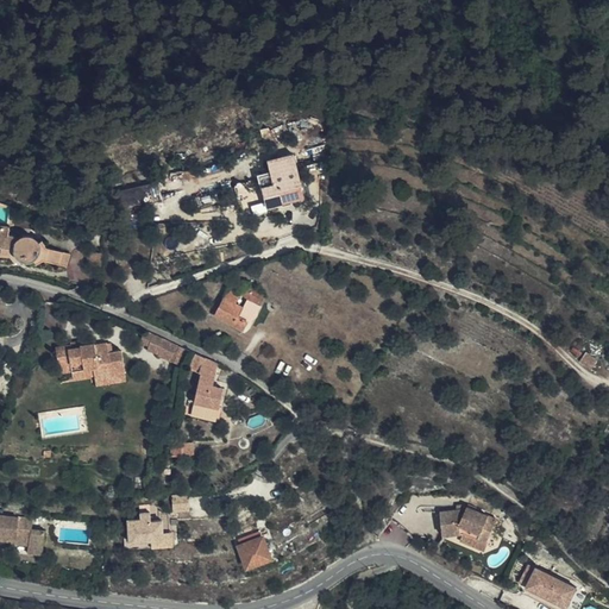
[(293,155),(268,161),(274,183),(278,203),(303,198),(293,155)]
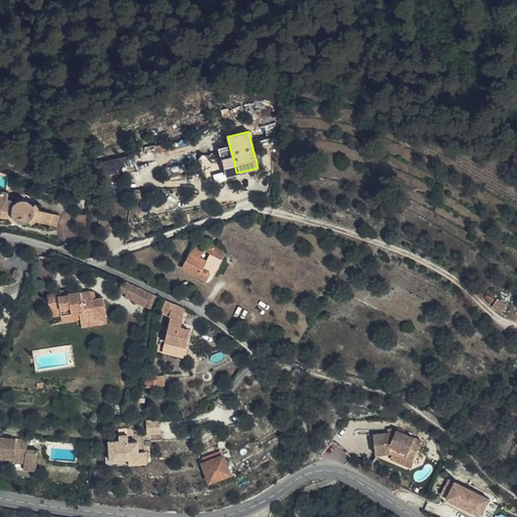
[(102,162),(106,175),(133,167),(129,153),(102,162)]
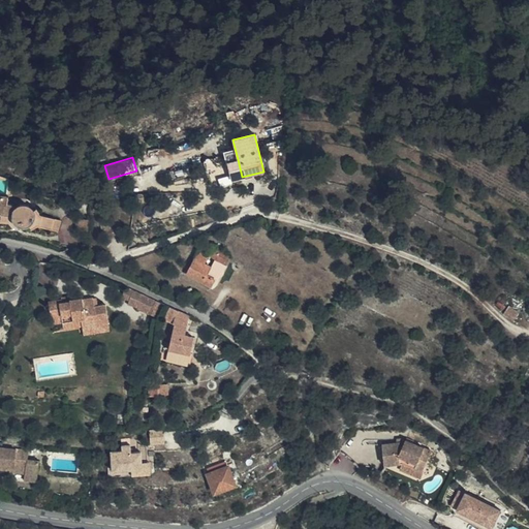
[(8,204),(8,197),(0,195),(0,222),(8,223),(11,228),(18,225),(23,227),(28,227),(29,226),(31,229),(38,226),(58,232),(62,220),(40,214),(36,208),(33,210),(31,207),(27,205),(22,205),(19,206),(14,208),(11,204),(8,204)]
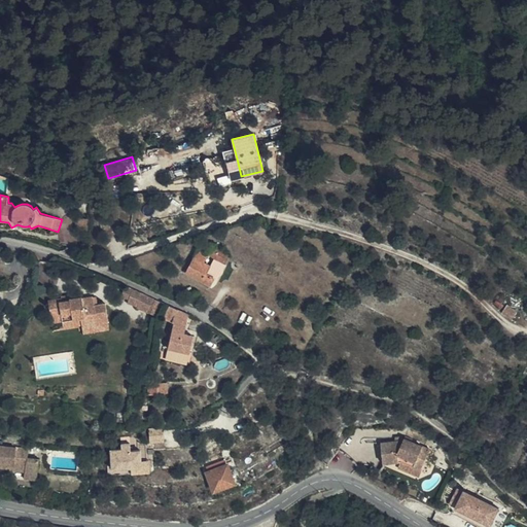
[(75,231),(89,231),(90,219),(76,218),(75,231)]
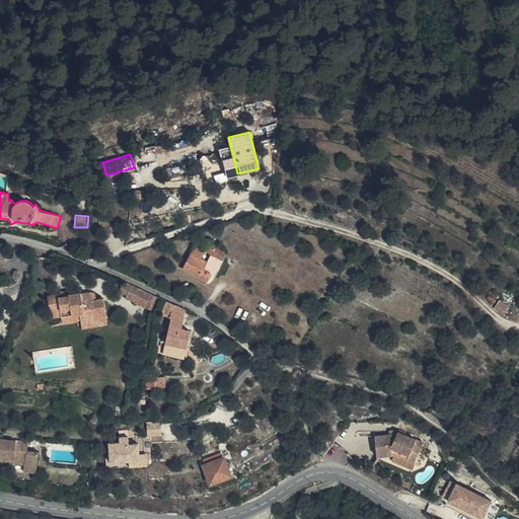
[(209,241),(204,250),(220,260),(225,250),(209,241)]
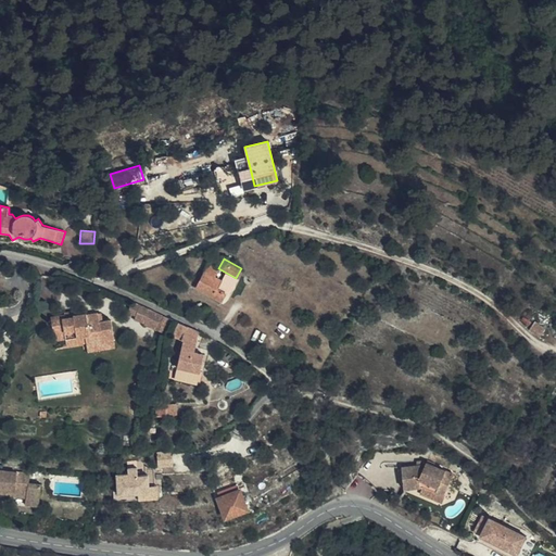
[(205,272),(214,276),(218,268),(210,264),(205,272)]
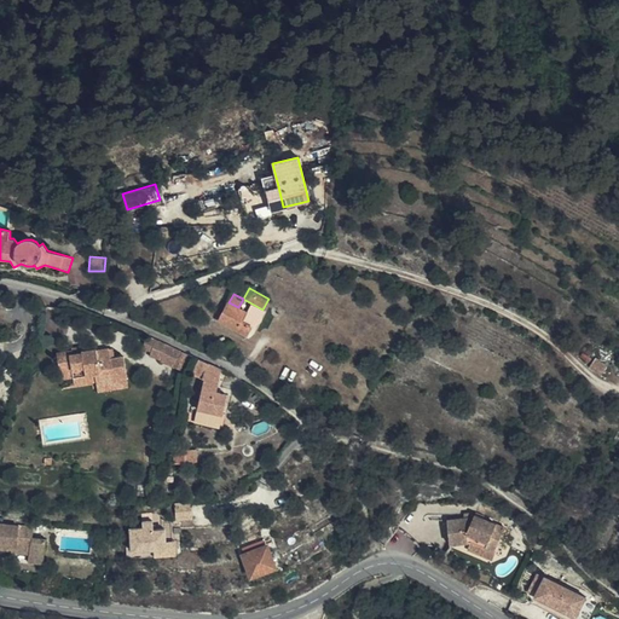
[(247,312),(238,307),(229,302),(219,320),(247,336),(252,327),(242,322),(247,312)]
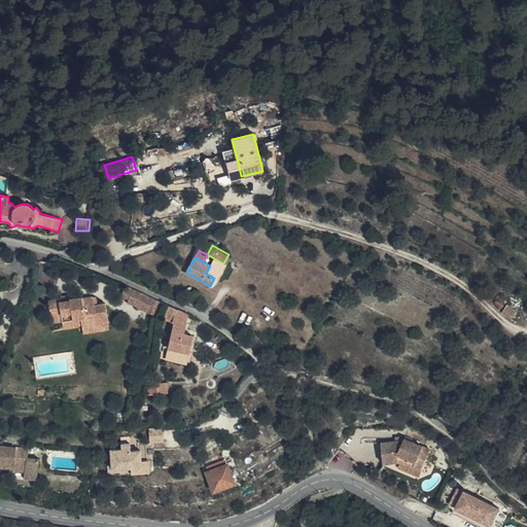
[(134,289),(125,285),(123,296),(128,300),(128,303),(147,312),(153,299),(134,289)]
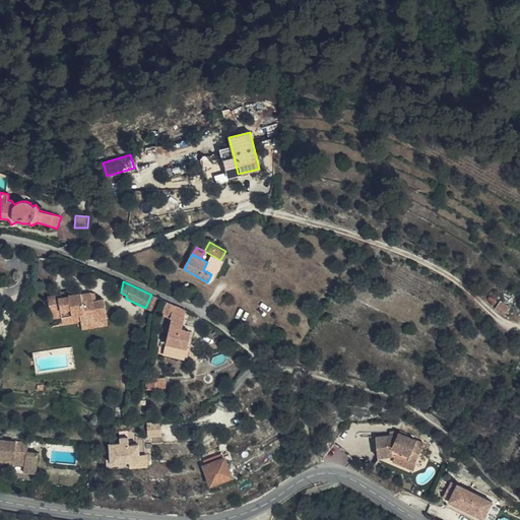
[(91,293),(81,295),(62,297),(61,295),(47,297),(51,314),(61,312),(62,318),(79,315),(80,321),(81,326),(93,324),(93,322),(91,310),(98,310),(95,300),(92,300),(91,293)]
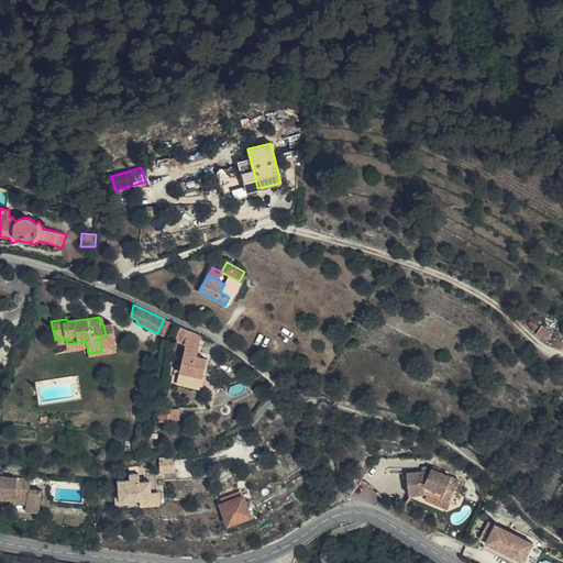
[(164,319),(157,333),(165,337),(172,322),(164,319)]
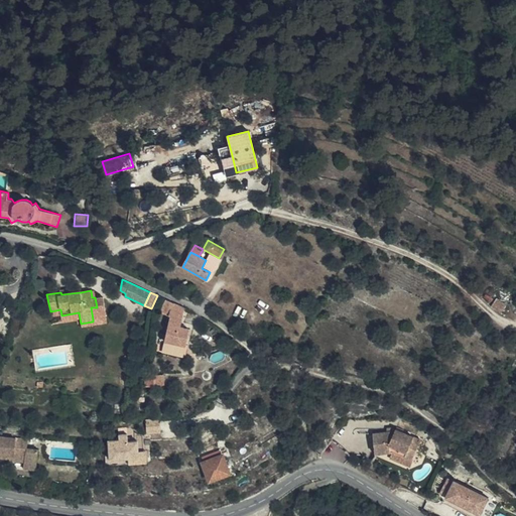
[(103,296),(95,297),(97,307),(91,307),(93,319),(105,317),(103,296)]
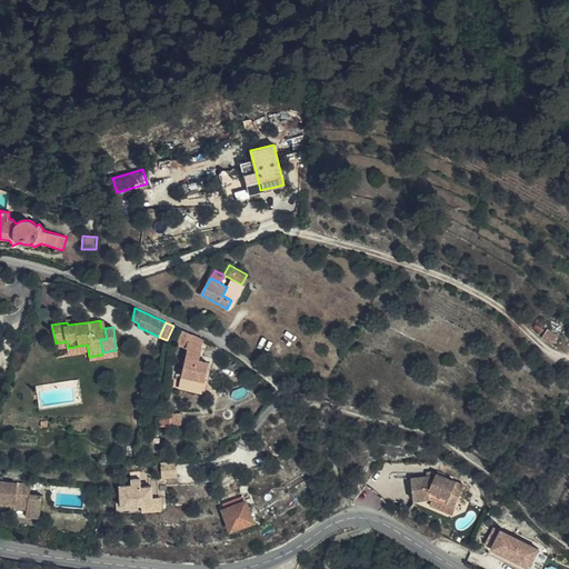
[(552,343),(558,336),(548,329),(542,336),(552,343)]
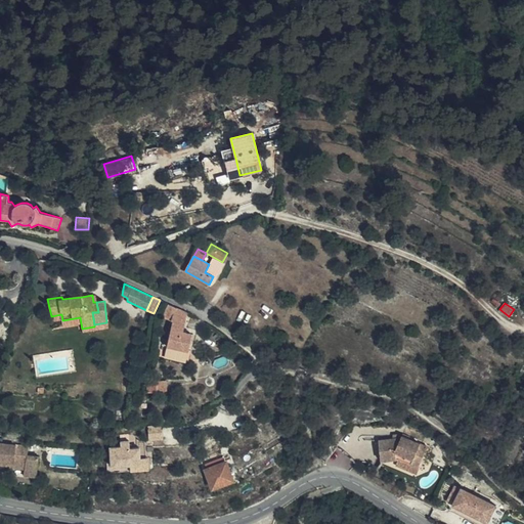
[(179,329),(186,313),(169,304),(163,316),(170,320),(169,323),(179,329)]
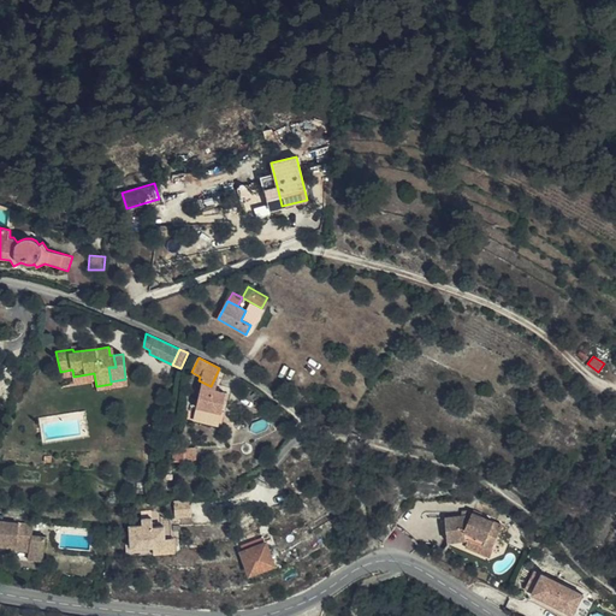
[(75,384),(95,380),(94,373),(73,377),(75,384)]
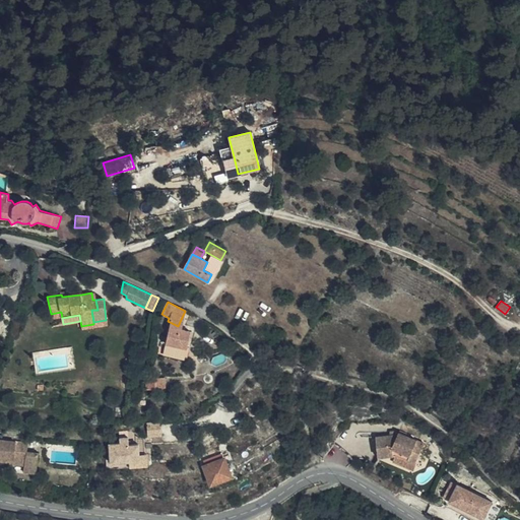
[(106,320),(93,322),(93,324),(81,326),(81,328),(107,325),(106,320)]
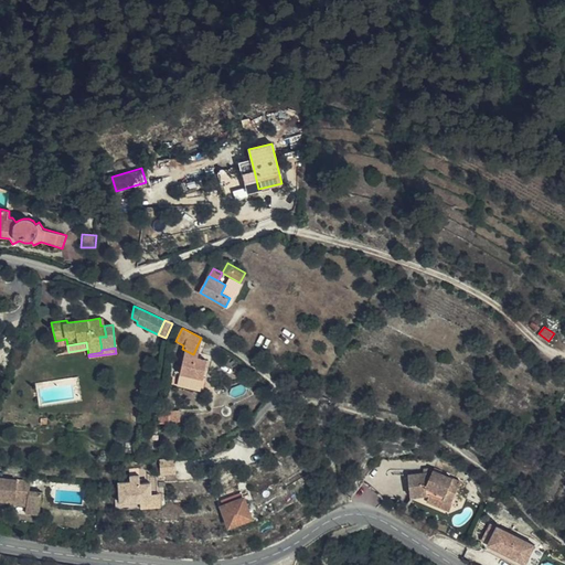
[(170,423),(169,409),(158,411),(158,415),(155,415),(155,424),(170,423)]
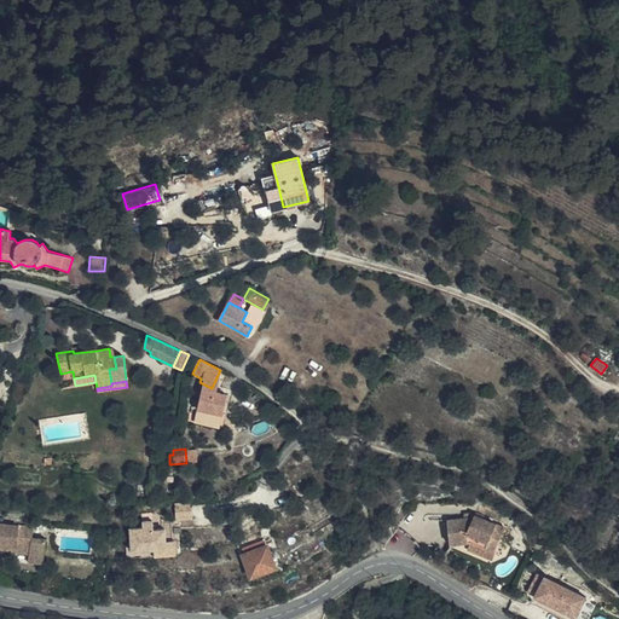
[(177,502),(177,519),(192,518),(191,501),(177,502)]
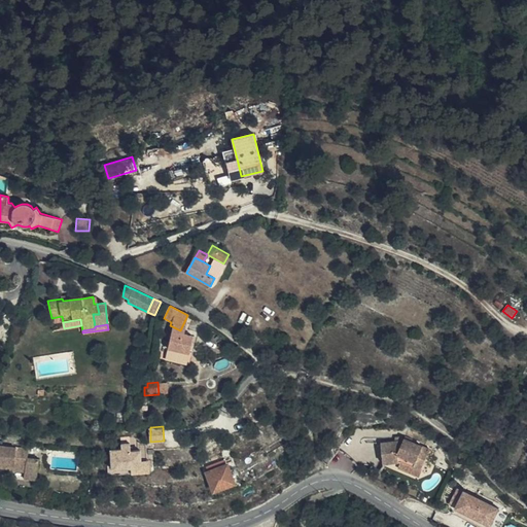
[(403,441),(395,442),(381,443),(384,463),(401,461),(422,470),(429,449),(406,438),(403,441)]
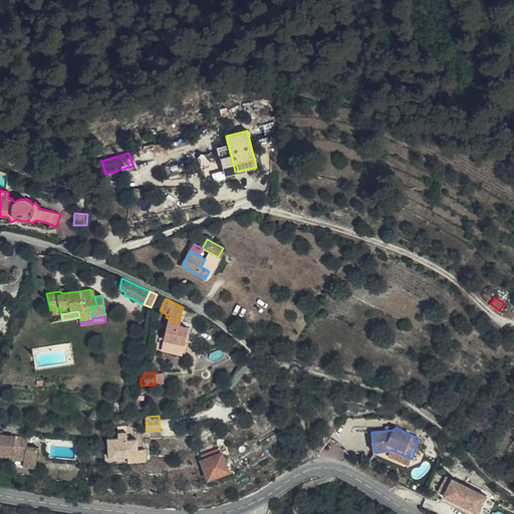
[(107,461),(150,460),(150,430),(118,430),(118,436),(107,436),(107,461)]
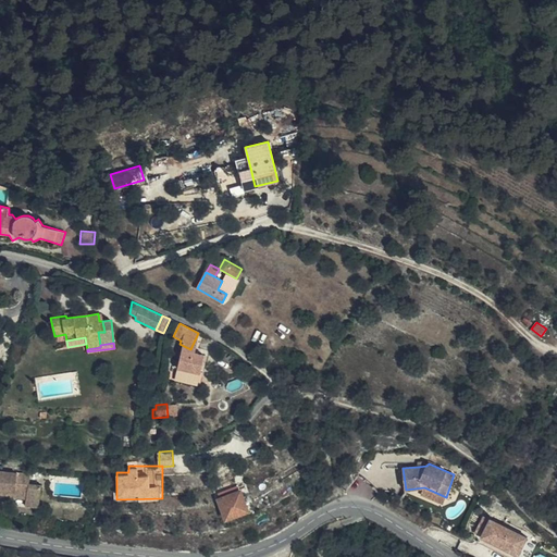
[(0,493),(5,494),(5,490),(13,491),(13,494),(13,497),(26,498),(25,505),(39,506),(40,486),(29,485),(31,475),(2,472),(3,468),(0,467),(0,493)]
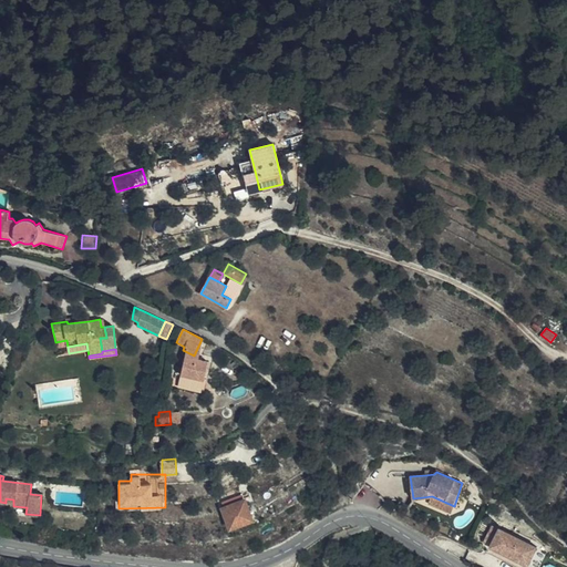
[(241,495),(229,500),(220,503),(223,507),(244,500),(241,495)]
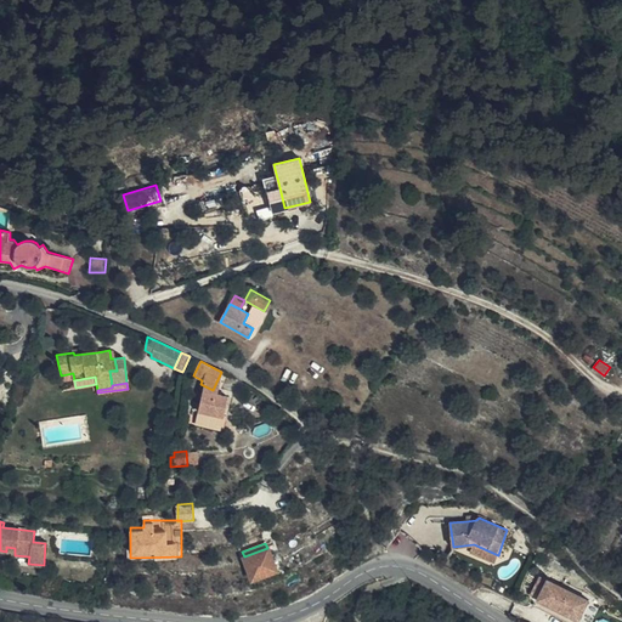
[(498,555),(474,544),(470,552),(496,561),(498,555)]
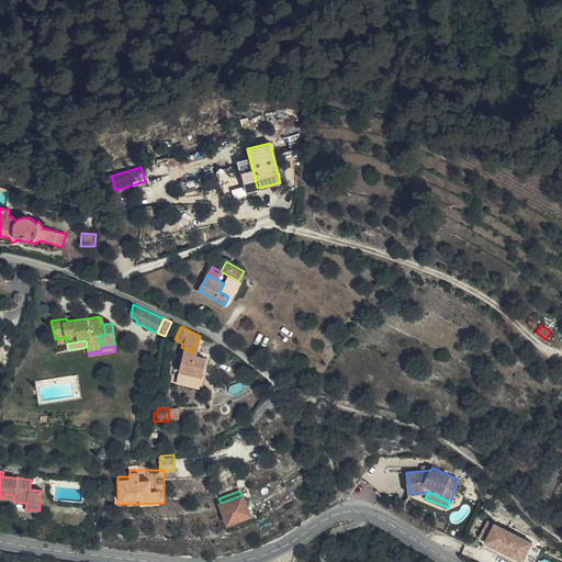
[(227,524),(229,523),(249,515),(242,495),(221,503),(220,503),(227,524)]
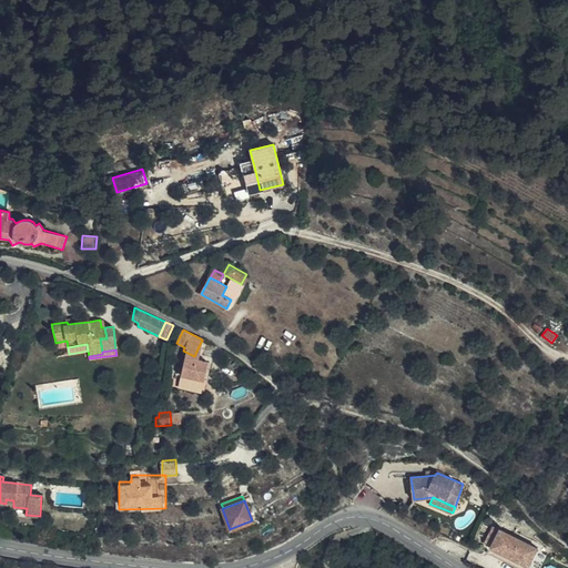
[(493,525),(486,543),(493,545),(498,526),(493,525)]
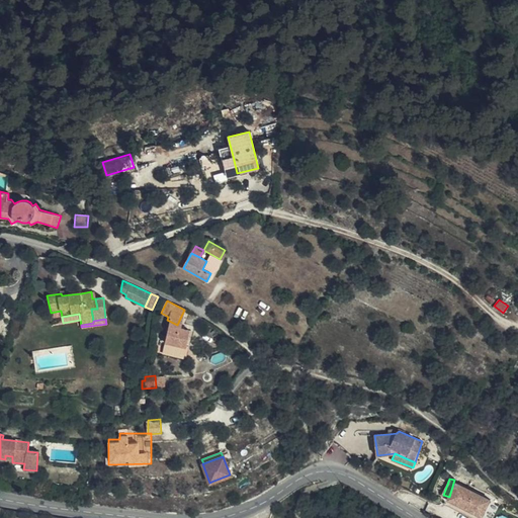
[(493,502),(459,485),(451,501),(486,517),(493,502)]
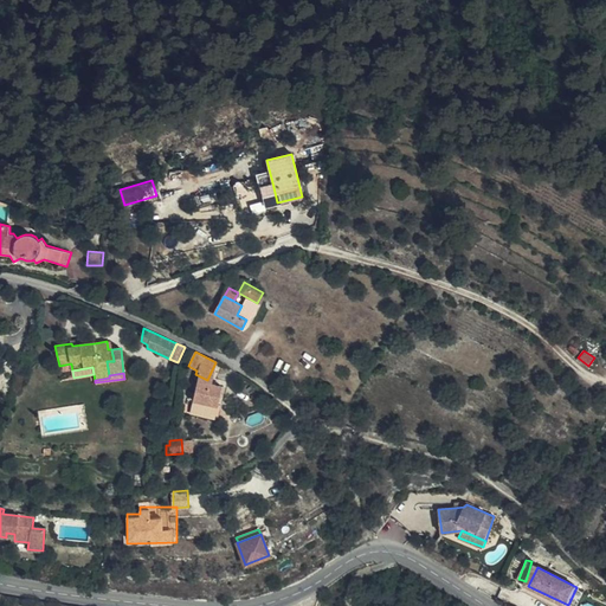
[(567,605),(568,605),(528,586),(524,592),(553,605),(567,605)]
